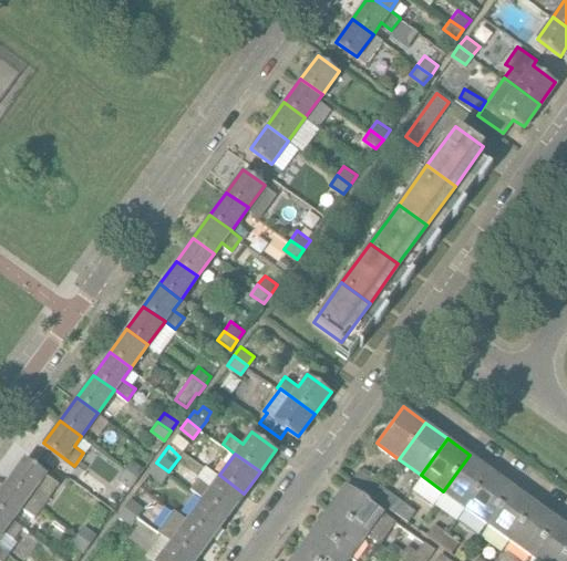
[(443,491),(465,507),(492,470),(470,455),(443,491)]
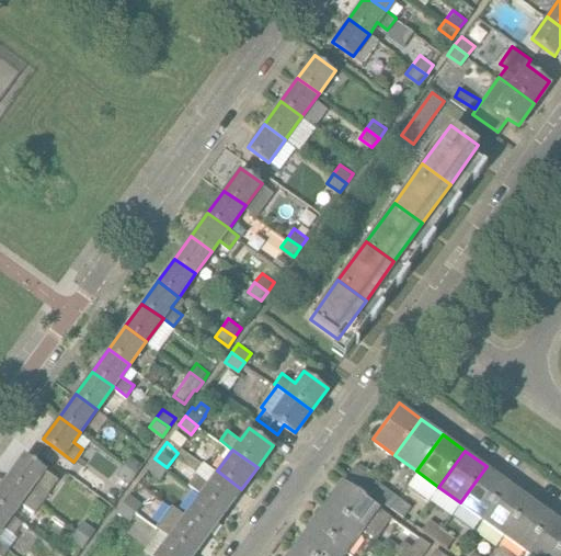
[(48,490),(35,481),(45,467),(24,453),(8,476),(42,500),(48,490)]
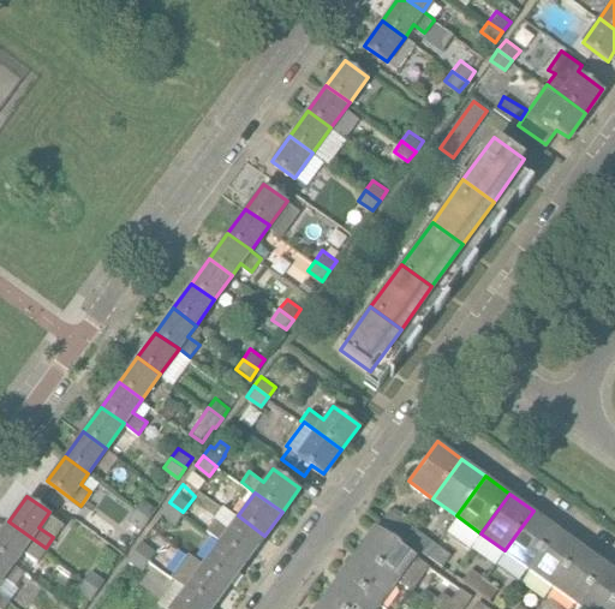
[(136,507),(149,517),(156,507),(143,497),(136,507)]
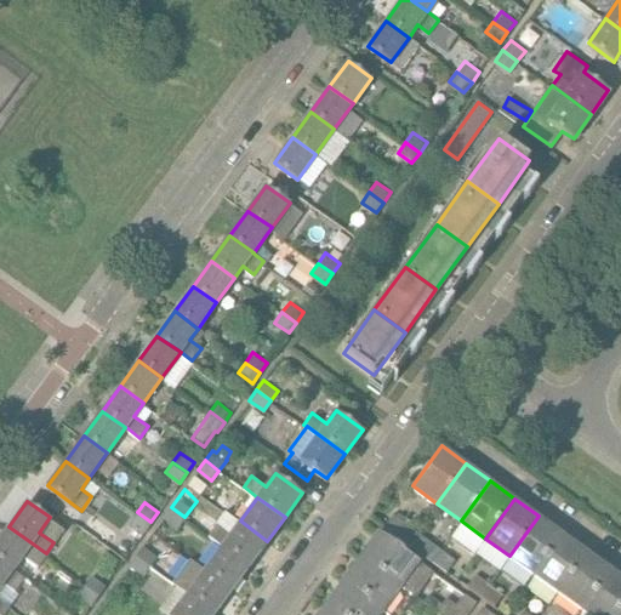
[(177,528),(184,517),(171,507),(163,518),(177,528)]
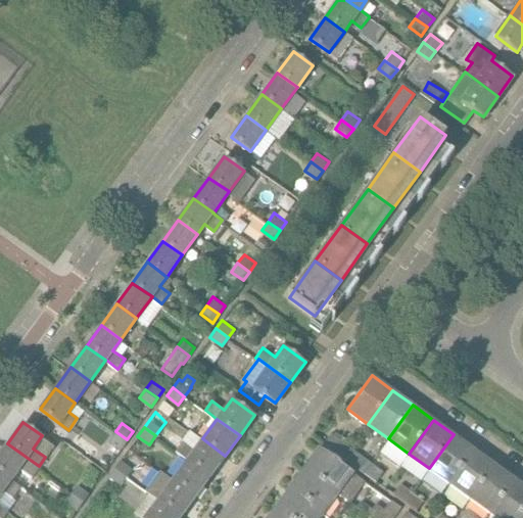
[(121,449),(127,439),(115,431),(108,439),(121,449)]
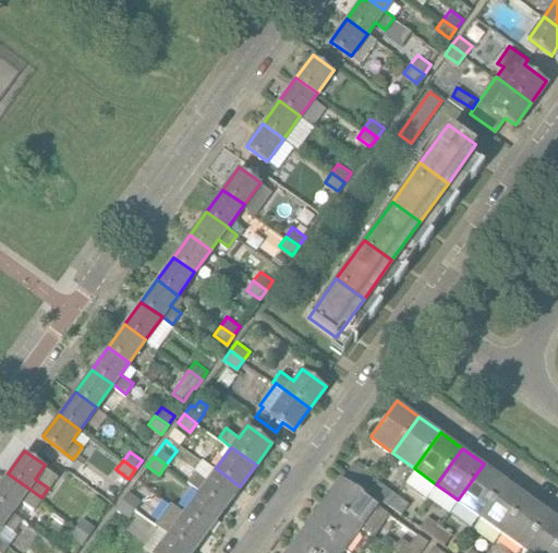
[(370,490),(377,479),(353,460),(346,471),(370,490)]
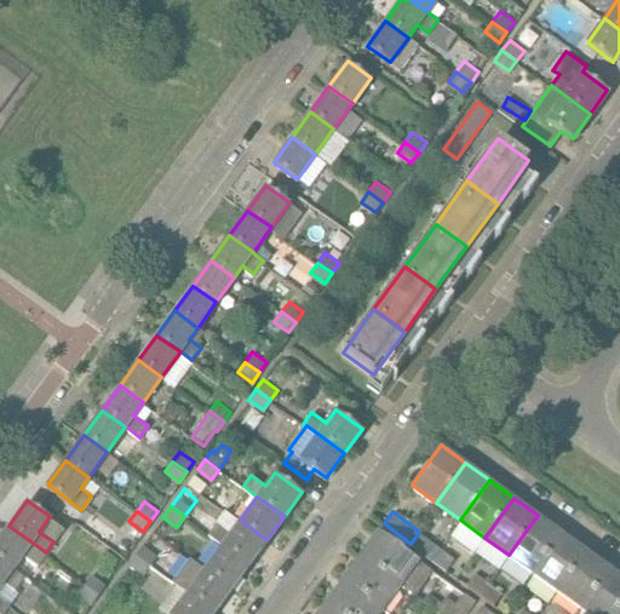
[(509,555),(532,573),(562,533),(538,515),(509,555)]
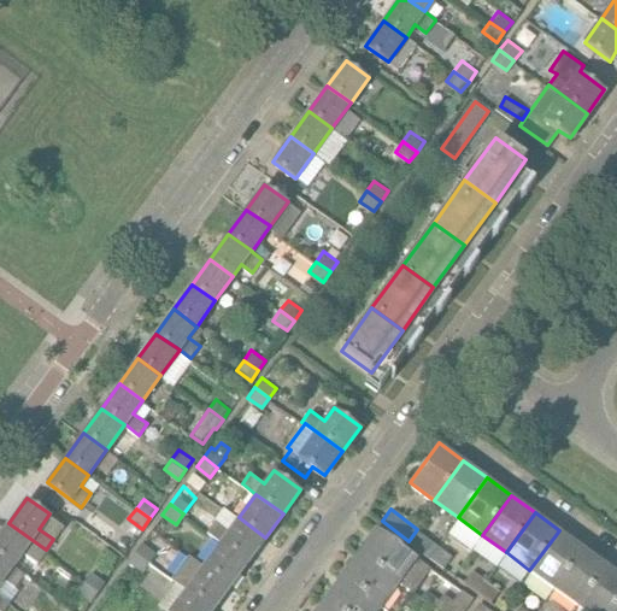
[(248,560),(265,538),(239,517),(230,530),(215,520),(207,530),(222,541),(248,560)]
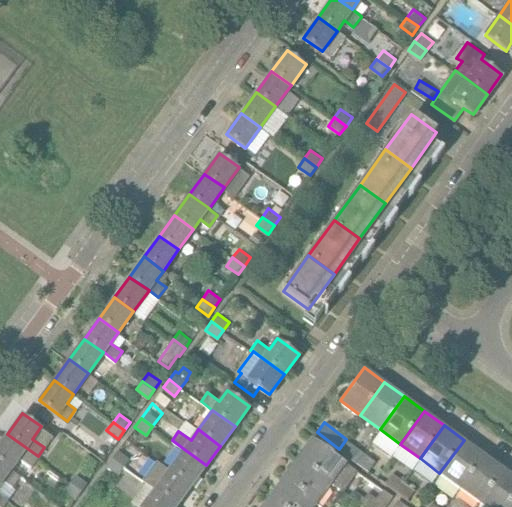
[(31,466),(38,456),(7,434),(0,443),(0,460),(11,468),(19,457),(31,466)]
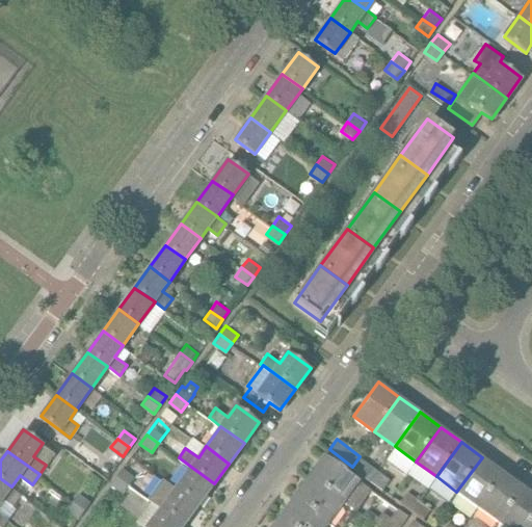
[(344,501),(355,509),(371,488),(325,454),(310,475),(344,501)]
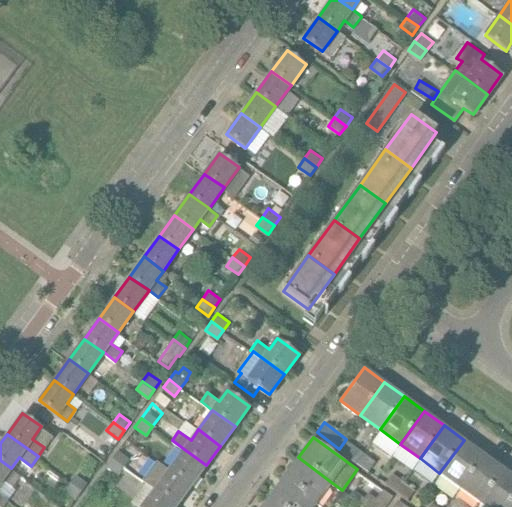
[(357,461),(364,452),(346,439),(339,449),(357,461)]
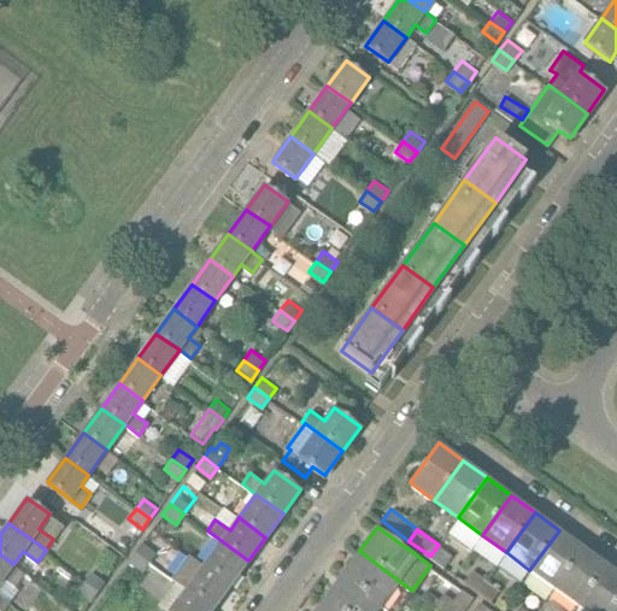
[(529,570),(553,587),(583,547),(559,530),(529,570)]
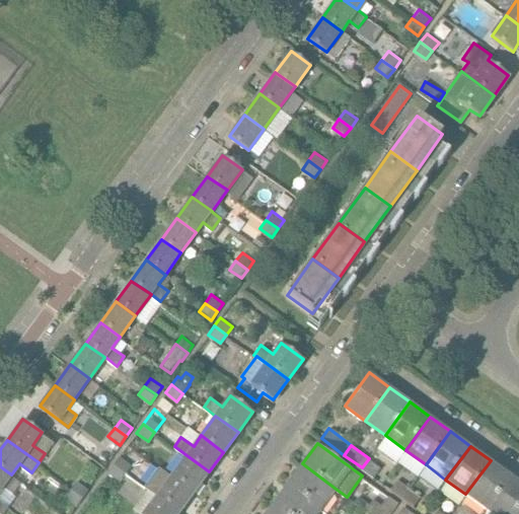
[(114,463),(126,471),(132,463),(120,454),(114,463)]
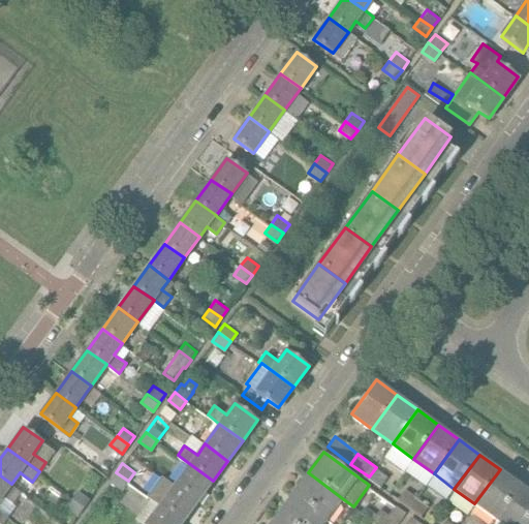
[(175,485),(197,501),(213,481),(190,464),(175,485)]
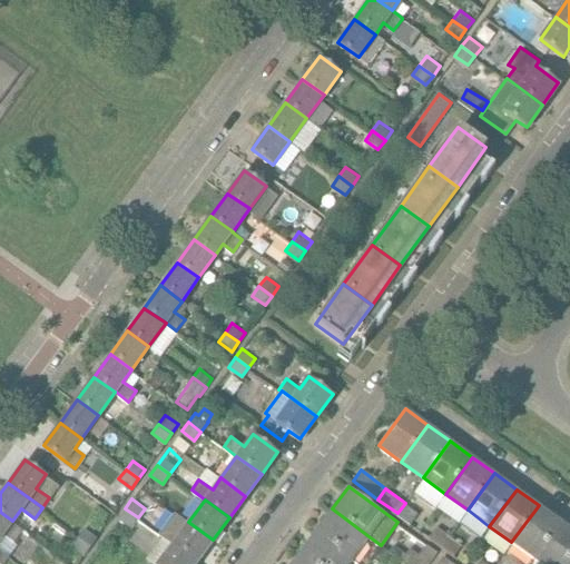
[(397,513),(410,522),(418,512),(405,503),(397,513)]
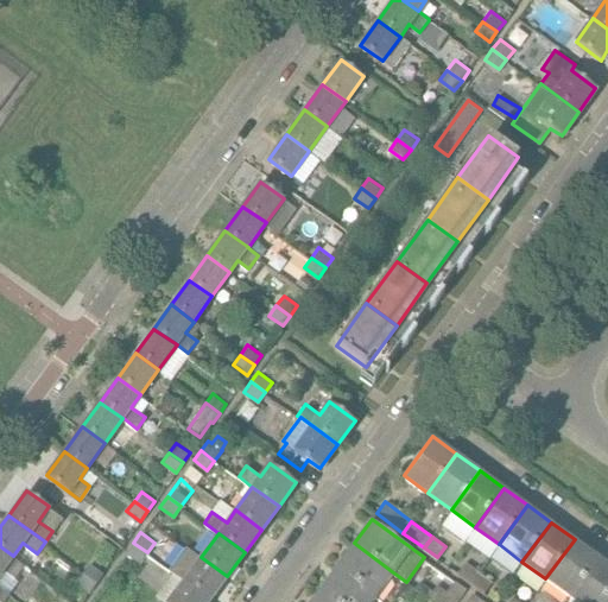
[(545,578),(569,596),(599,557),(575,539),(545,578)]
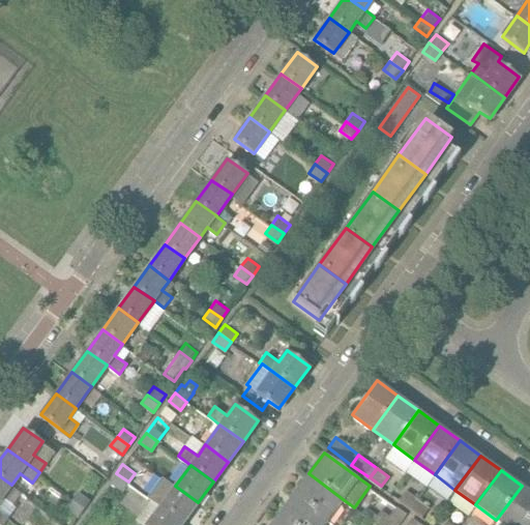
[(122,490),(128,482),(116,473),(110,482),(122,490)]
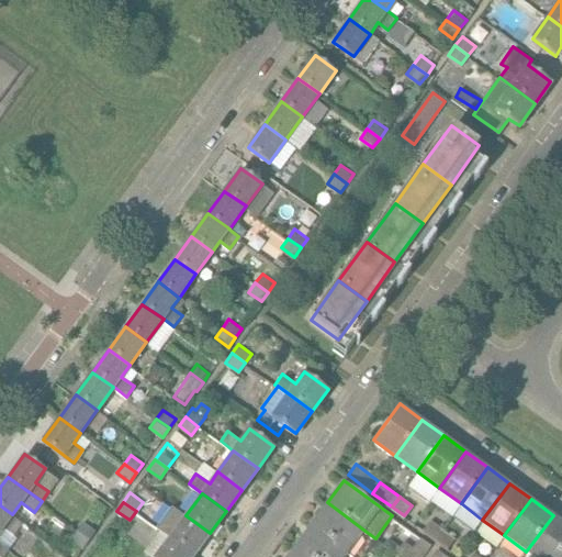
[(348,550),(363,530),(327,502),(312,524),(348,550)]
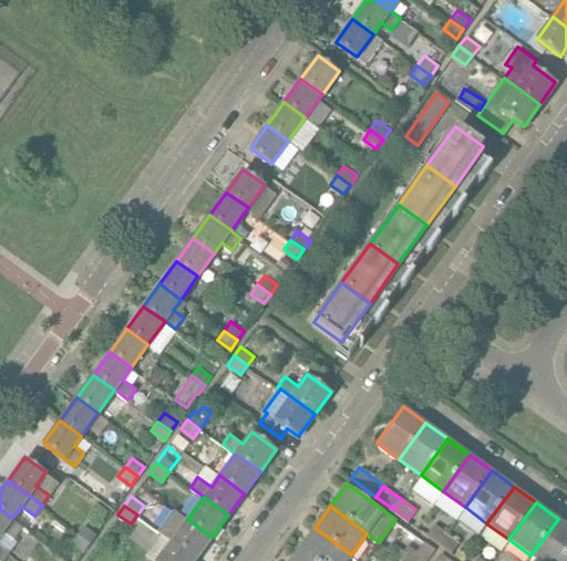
[(0,534),(3,530),(13,538),(22,526),(12,518),(0,509),(0,534)]
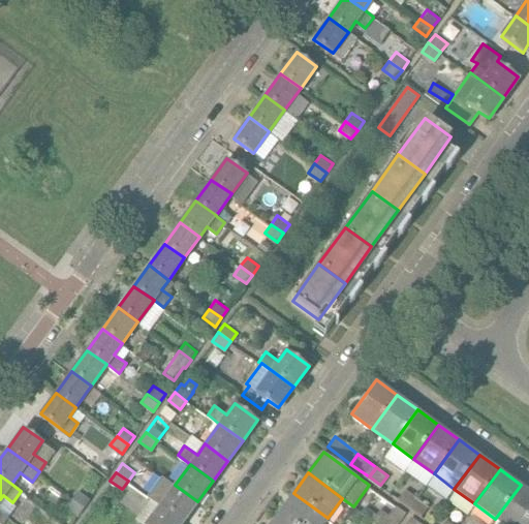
[(160,505),(183,522),(197,501),(175,485),(160,505)]
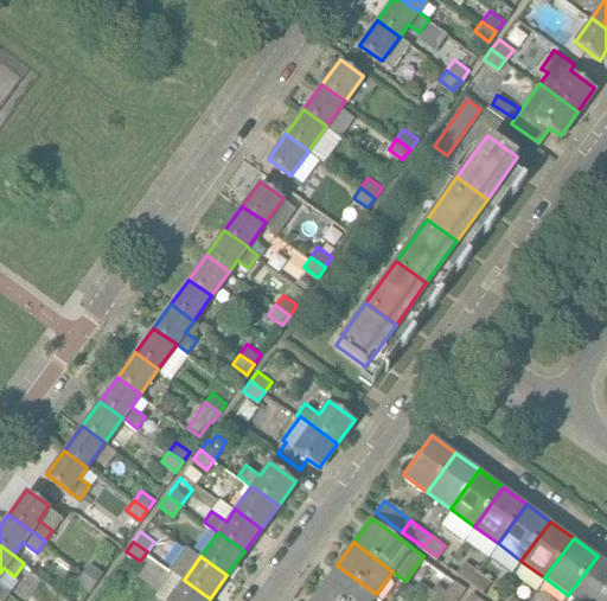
[(568,595),(576,600),(599,600),(606,590),(606,562),(598,556),(568,595)]
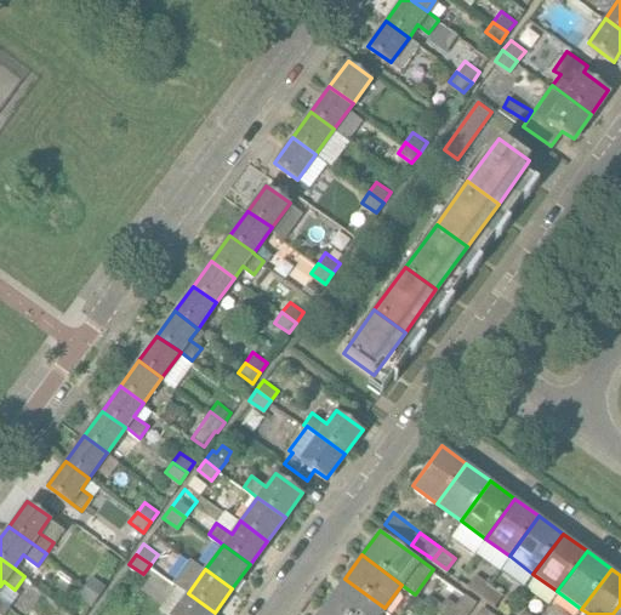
[(467,585),(480,594),(489,582),(476,573),(467,585)]
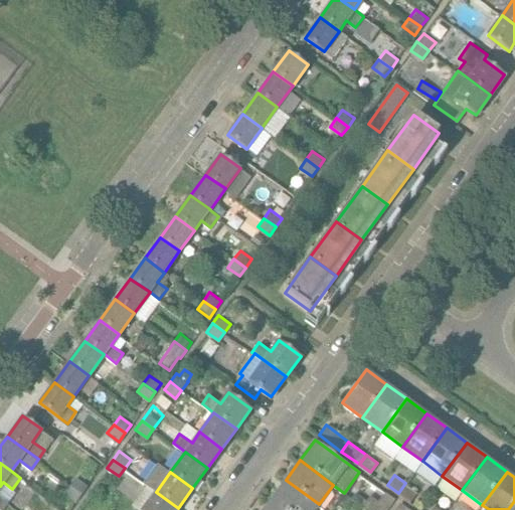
[(69,484),(81,493),(88,484),(75,476),(69,484)]
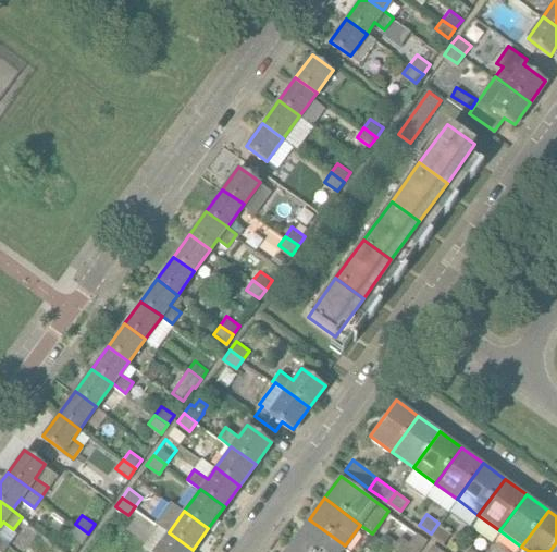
[(293,541),(307,551),(339,551),(345,546),(309,519),(293,541)]
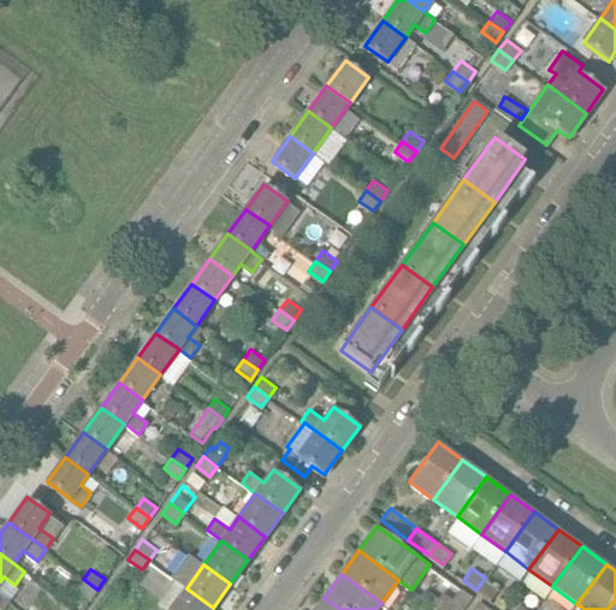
[(491,599),(499,587),(497,586),(499,584),(492,578),(490,581),(485,578),(477,590),(491,599)]
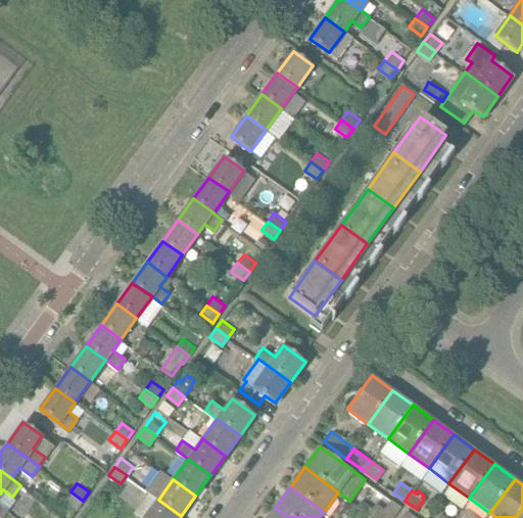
[(77,509),(83,501),(70,491),(64,500),(77,509)]
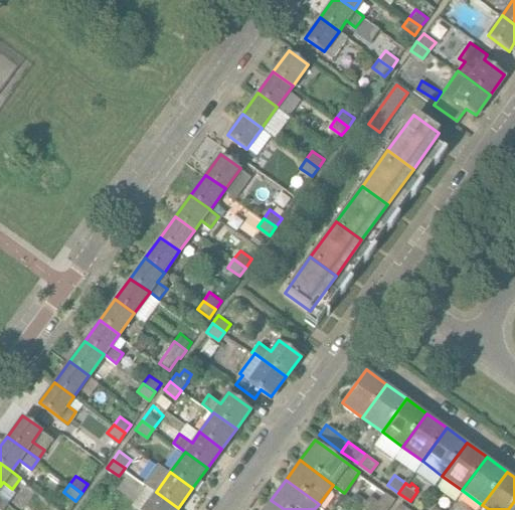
[(369,509),(385,509),(395,498),(385,491),(379,498),(370,492),(366,498),(356,490),(351,497),(369,509)]
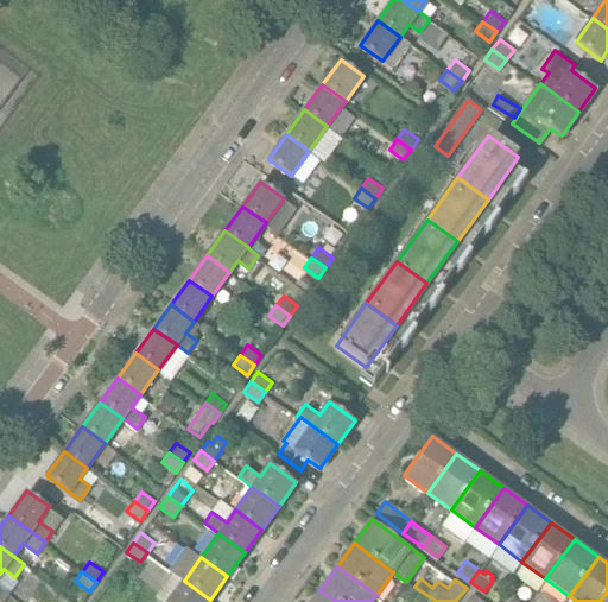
[(208,601),(210,600),(184,581),(168,601),(208,601)]
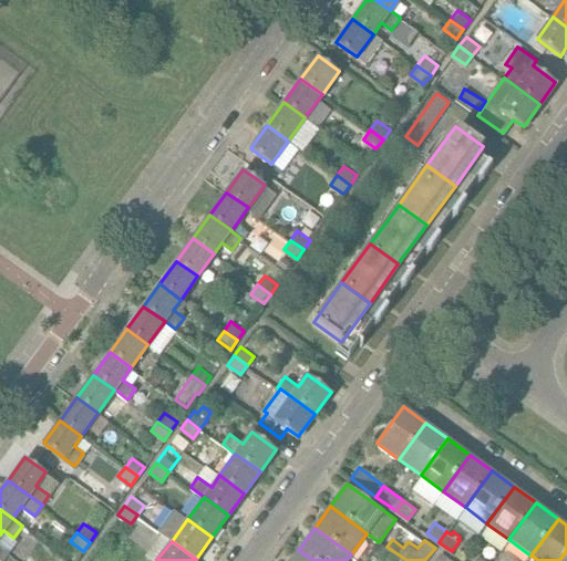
[(312,560),(298,550),(289,560),(312,560)]
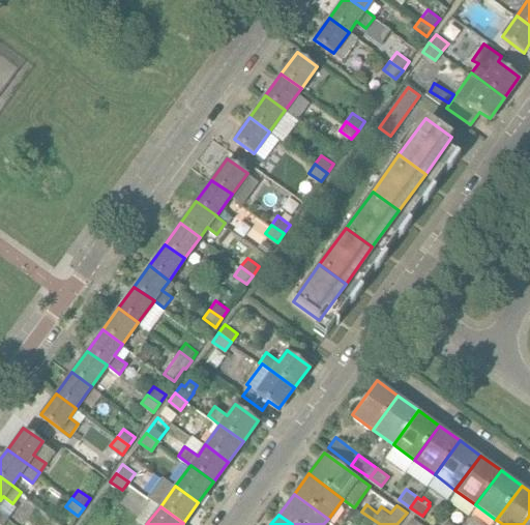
[(423,524),(411,516),(404,524),(423,524)]
